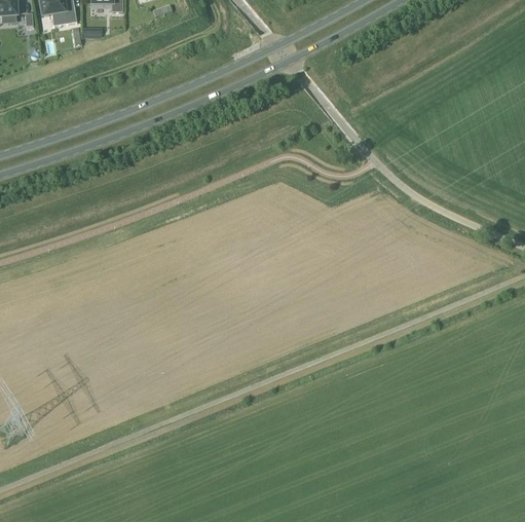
[(1,1),(0,0),(0,14),(16,14),(15,0),(1,0),(1,1)]
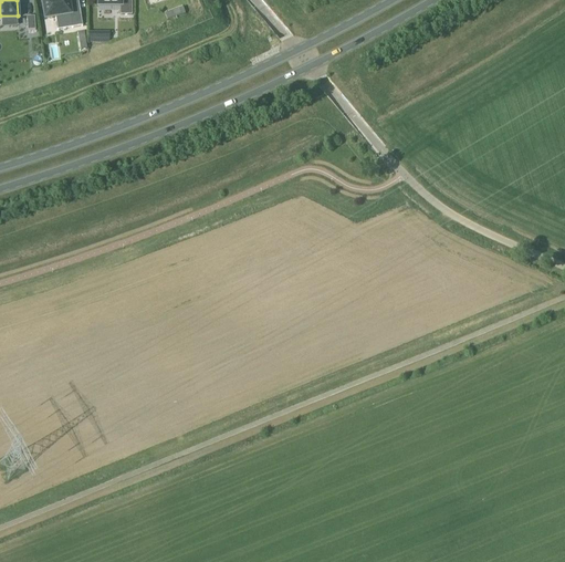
[(42,0),(45,17),(55,14),(56,18),(71,16),(72,24),(83,23),(80,7),(71,8),(69,0),(42,0)]
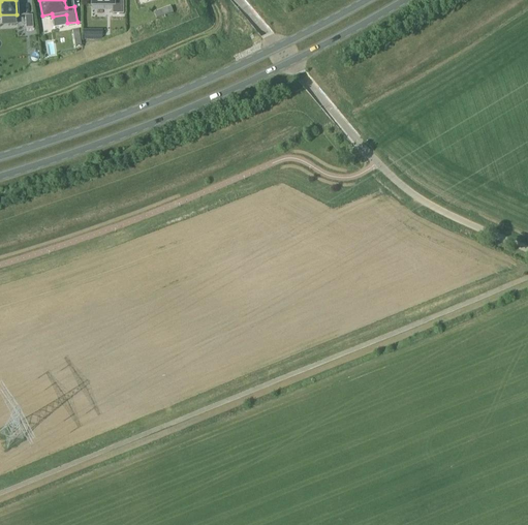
[(113,3),(113,10),(123,10),(123,0),(91,0),(91,3),(113,3)]
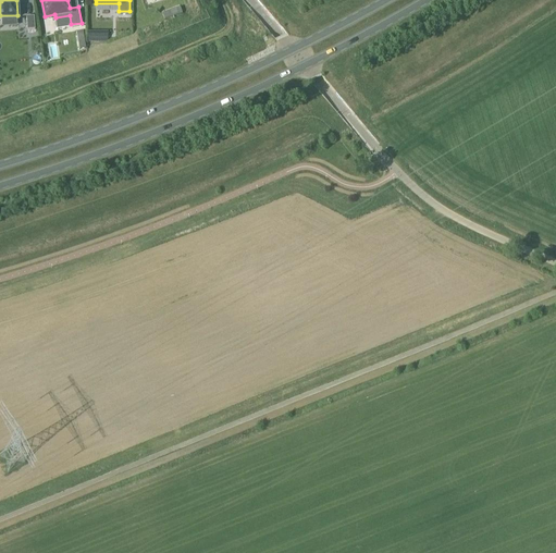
[(34,13),(26,13),(27,27),(35,26),(34,13)]
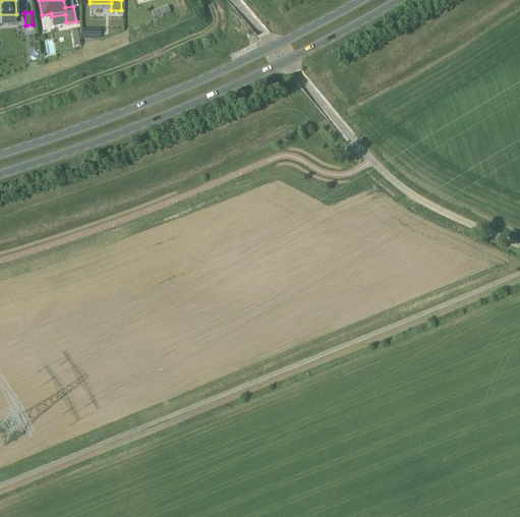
[(81,26),(81,36),(95,36),(95,33),(91,33),(91,26),(81,26)]
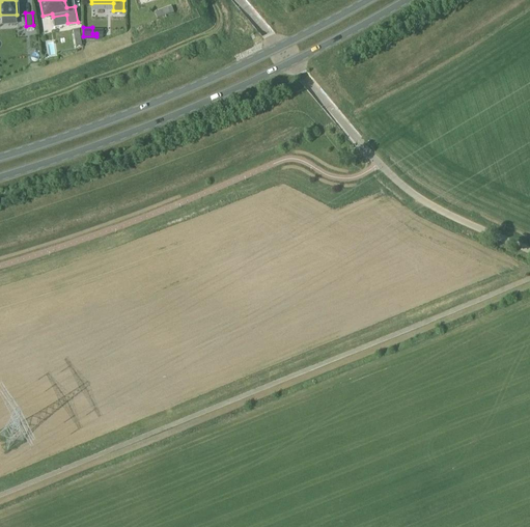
All buildings are outlined.
